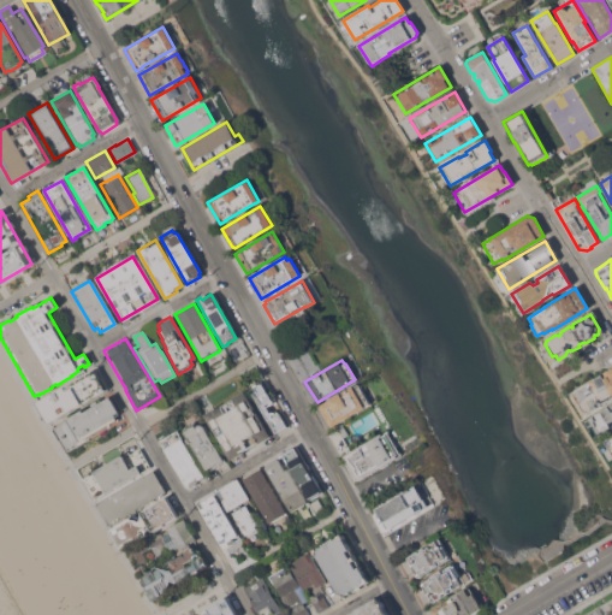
[(611,396),(586,412),(586,411),(584,412),(582,411),(581,408),(580,406),(580,403),(581,402),(580,402),(577,403),(571,394),(589,383),(588,382),(611,367),(611,396)]
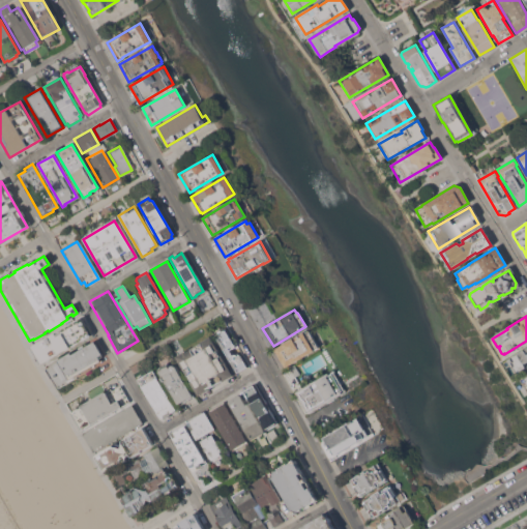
[(80,319),(84,326),(86,325),(91,335),(41,364),(31,347),(80,319)]
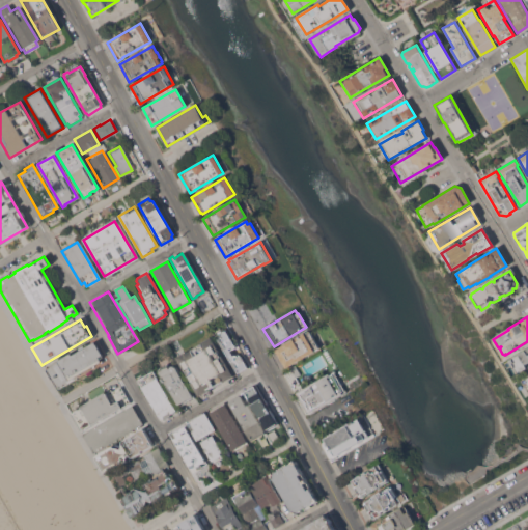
[(234,347),(228,351),(233,360),(240,356),(246,368),(235,373),(215,336),(224,331),(234,347)]
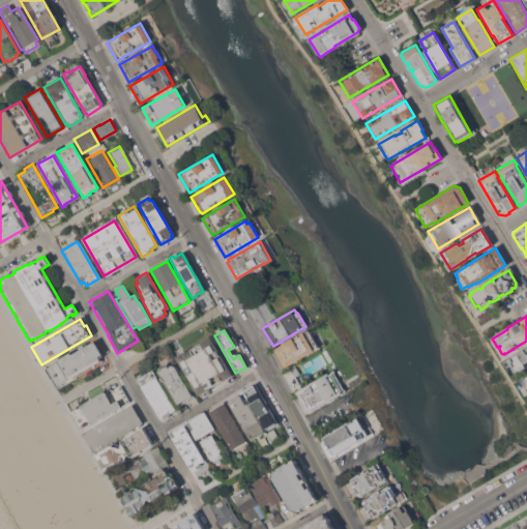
[(308,330),(317,347),(313,350),(314,351),(285,368),(274,350),(308,330)]
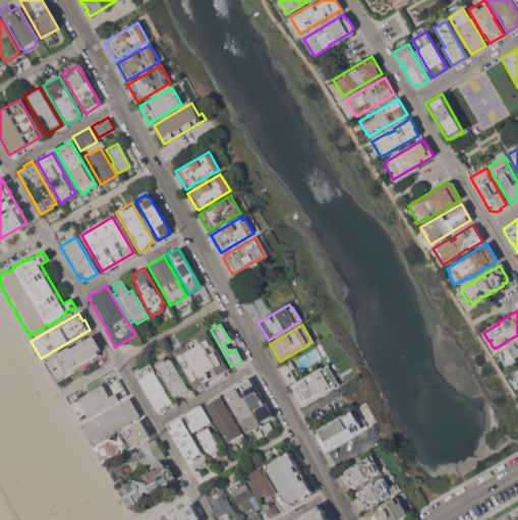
[(228,369),(219,374),(218,373),(205,382),(206,383),(194,390),(186,377),(187,376),(180,363),(179,364),(172,350),(181,345),(182,346),(196,338),(196,337),(206,331),(228,369)]
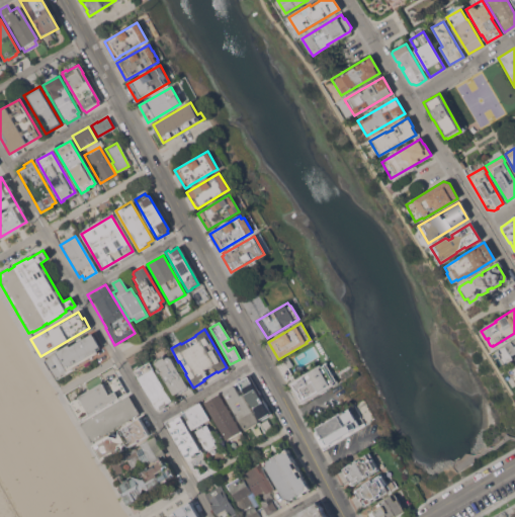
[(57,349),(64,345),(65,346),(65,347),(68,345),(69,347),(91,334),(99,346),(94,349),(96,353),(55,377),(45,360),(48,359),(47,357),(58,350),(57,349)]
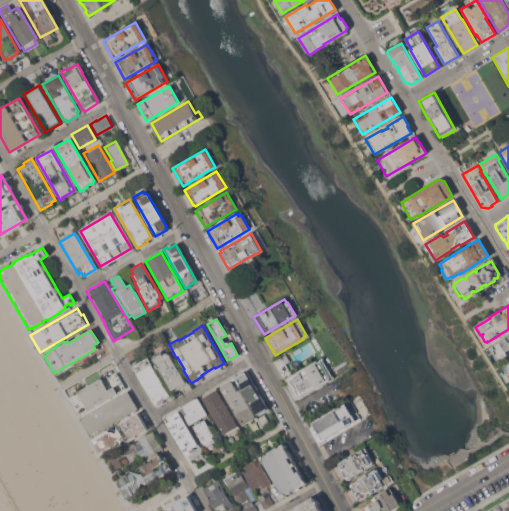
[(508,335),(508,350),(508,351),(508,350),(504,352),(507,355),(502,358),(503,360),(499,362),(490,347),(508,335)]
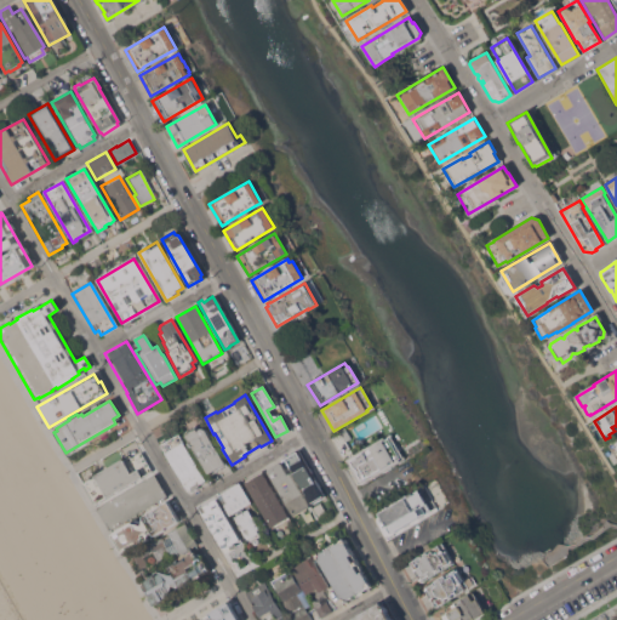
[(207,473),(186,436),(184,433),(194,426),(198,431),(199,428),(201,428),(204,428),(205,431),(224,464),(207,473)]
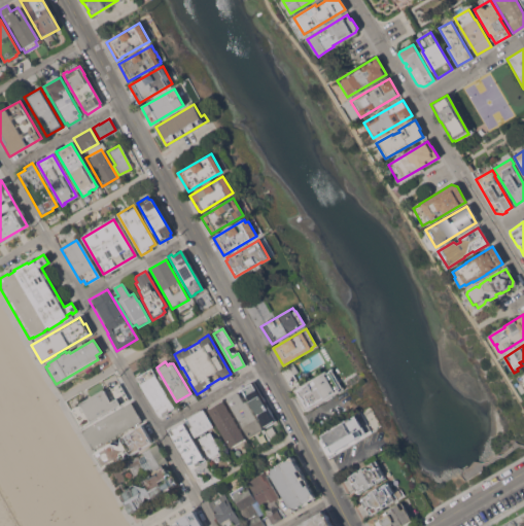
[(174,408),(168,412),(169,413),(163,417),(162,415),(159,417),(136,378),(151,369),(174,408)]
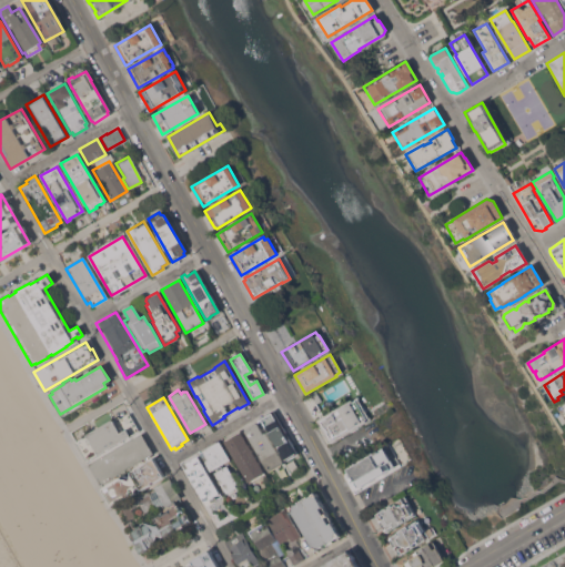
[(331,439),(320,422),(354,401),(365,418),(331,439)]
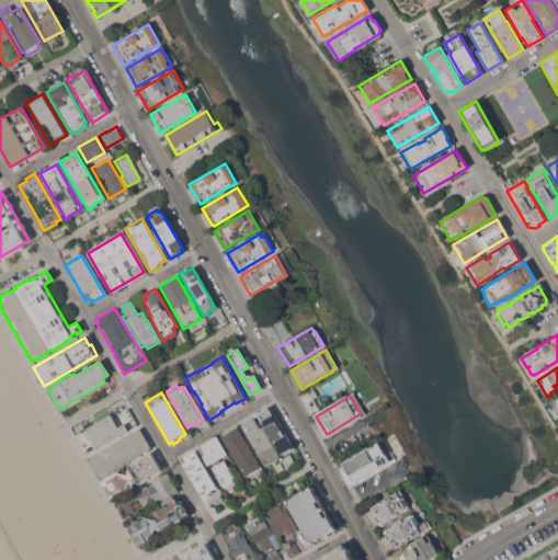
[(105,415),(114,410),(115,412),(126,407),(136,425),(125,431),(125,430),(120,433),(121,434),(106,443),(107,444),(99,448),(99,447),(86,455),(75,436),(106,418),(106,416),(105,415)]
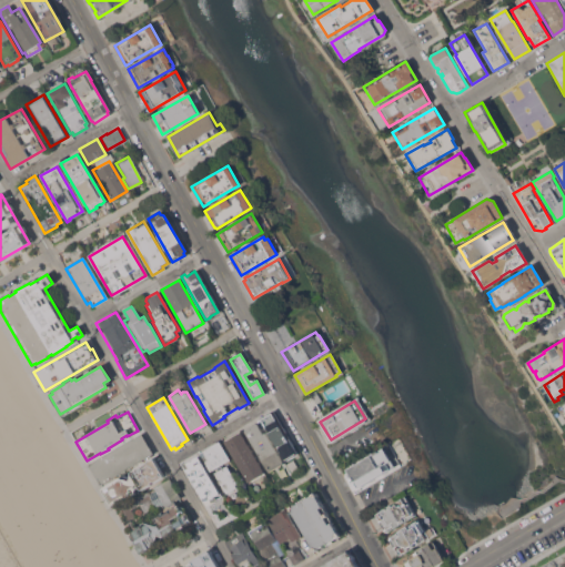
[(295,454),(284,461),(260,419),(271,413),(295,454)]
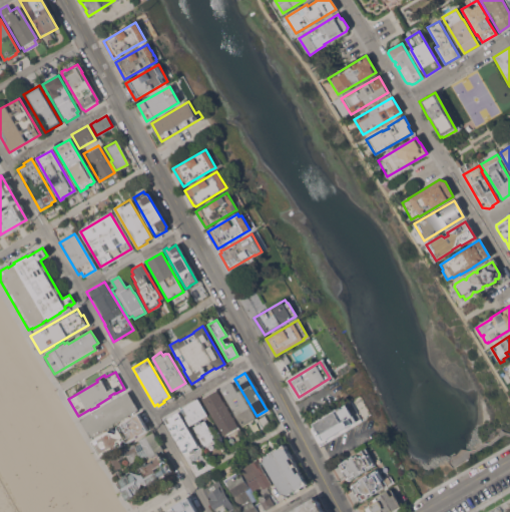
[(218,389),(229,383),(235,393),(237,391),(253,419),(240,426),(218,389)]
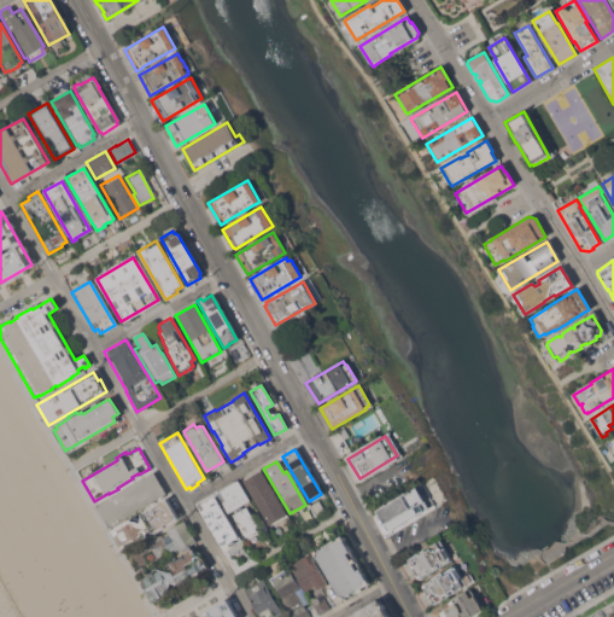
[(285,514),(267,525),(241,481),(259,470),(285,514)]
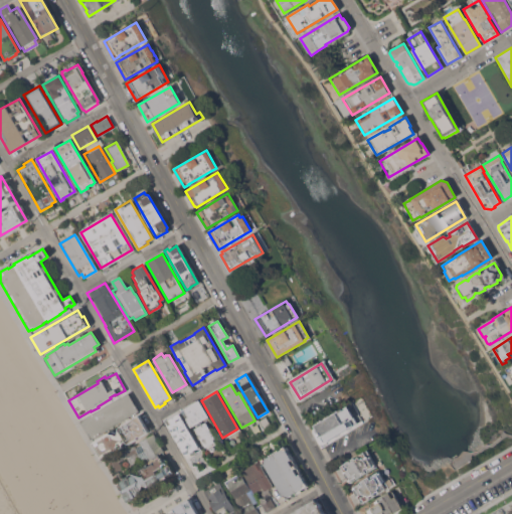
[(127,393),(138,411),(90,440),(79,422),(127,393)]
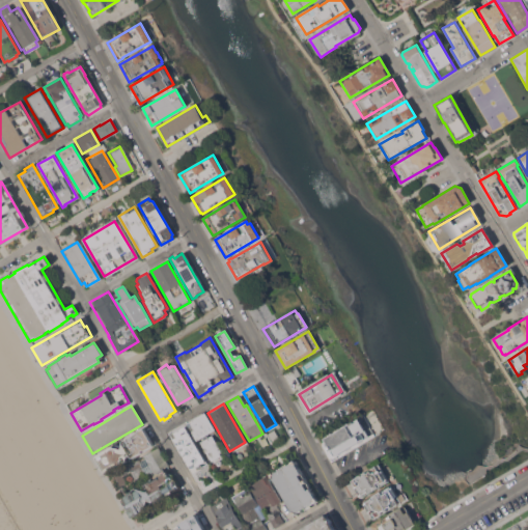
[(220,452),(218,453),(219,456),(210,462),(198,442),(202,440),(201,438),(195,441),(186,423),(190,421),(189,420),(201,413),(201,414),(203,413),(214,430),(206,435),(207,437),(211,436),(220,452)]
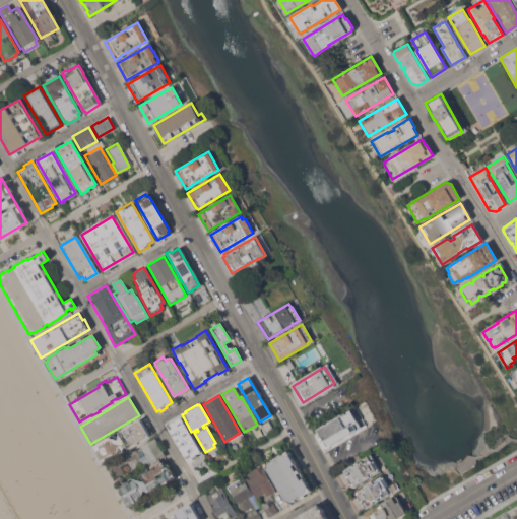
[(350,410),(360,428),(327,447),(317,430),(350,410)]
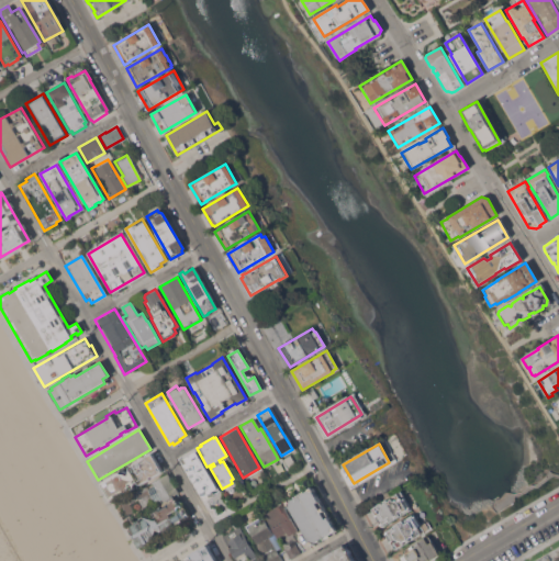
[(213,492),(197,452),(180,459),(197,500),(213,492)]
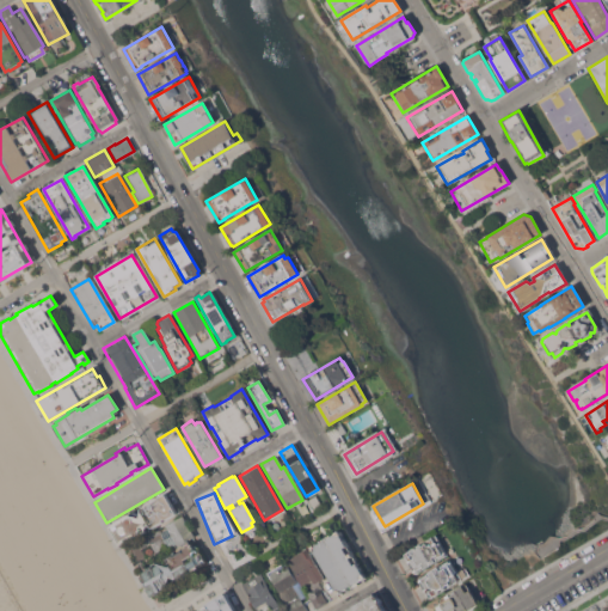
[(109,527),(128,515),(131,517),(133,512),(139,514),(140,508),(163,494),(174,514),(165,520),(161,519),(161,523),(152,527),(149,527),(147,525),(146,526),(143,532),(120,545),(109,527)]
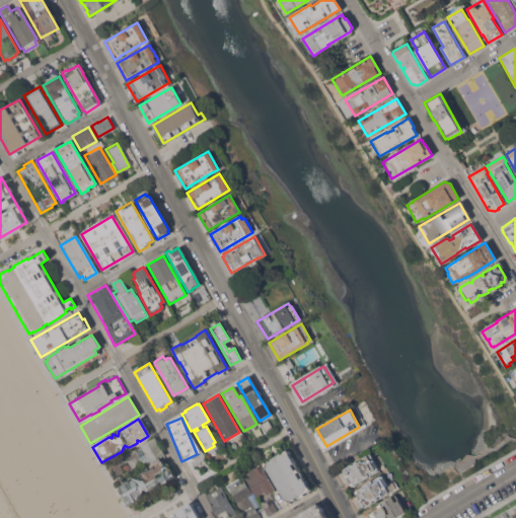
[(106,465),(105,463),(147,441),(154,438),(163,456),(142,467),(140,463),(130,468),(126,461),(118,465),(122,473),(114,477),(106,465)]
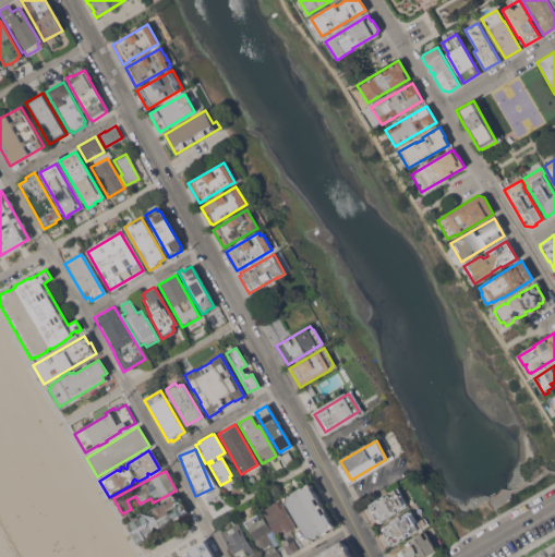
[(329,516),(334,522),(332,523),(333,527),(330,528),(332,530),(326,533),(326,532),(316,537),(317,539),(312,542),(311,540),(309,541),(284,499),(286,497),(285,497),(305,485),(305,486),(308,484),(327,517),(329,516)]
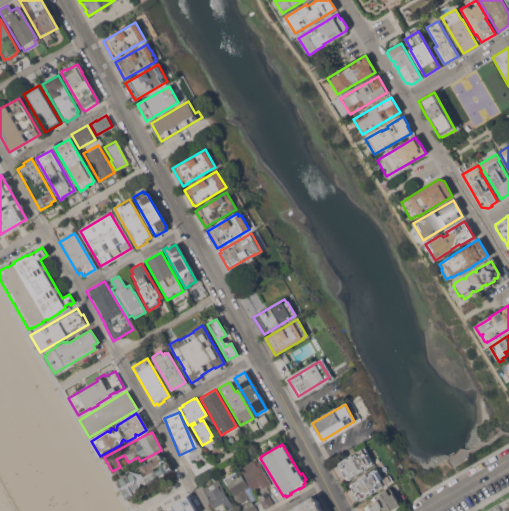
[(364,448),(373,464),(346,480),(337,463),(364,448)]
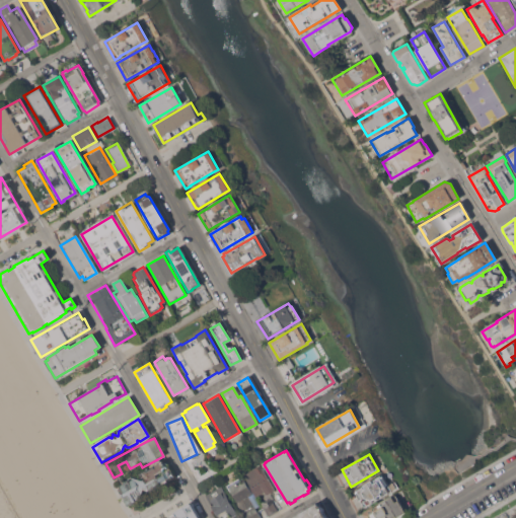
[(128,481),(126,478),(129,477),(132,477),(143,481),(139,473),(145,470),(146,472),(153,467),(153,466),(161,461),(164,465),(168,468),(173,476),(150,492),(149,489),(143,488),(141,498),(127,506),(123,500),(124,496),(120,495),(117,490),(119,489),(118,487),(128,481)]
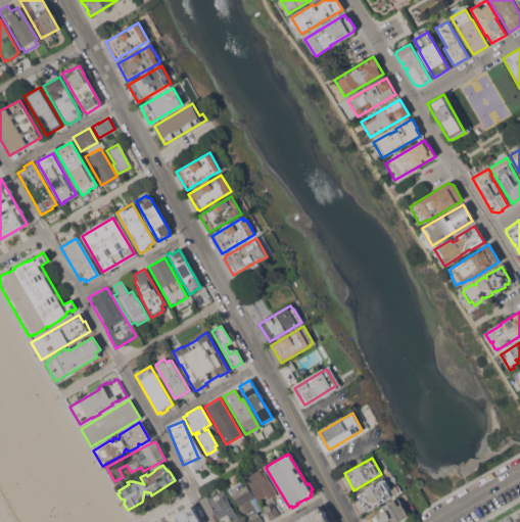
[(243,477),(260,468),(269,483),(269,482),(276,493),(267,499),(265,495),(256,501),(243,477)]
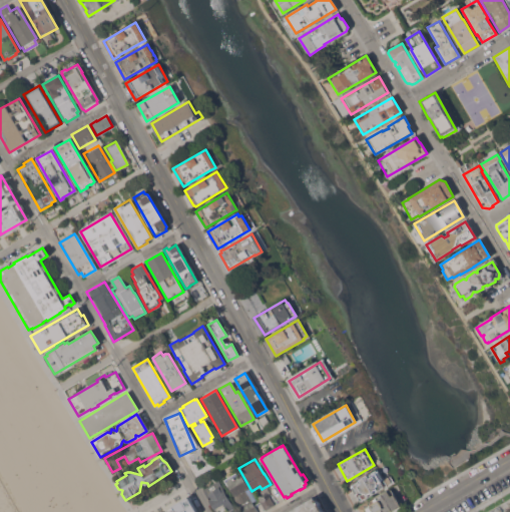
[(359,502),(350,486),(377,470),(383,480),(389,476),(392,481),(359,502)]
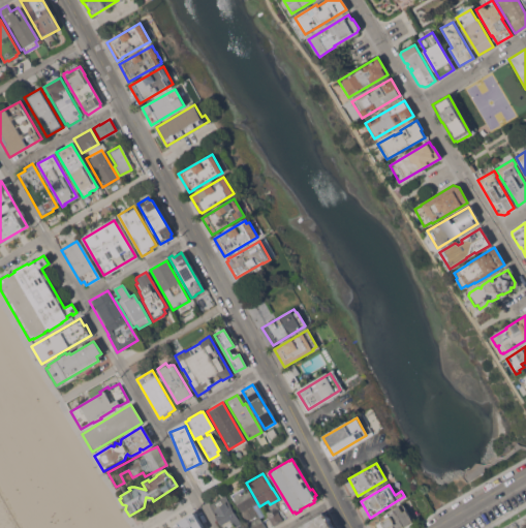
[(255,503),(256,502),(266,518),(259,522),(263,527),(248,527),(246,523),(245,524),(231,501),(233,500),(228,495),(245,486),(255,503)]
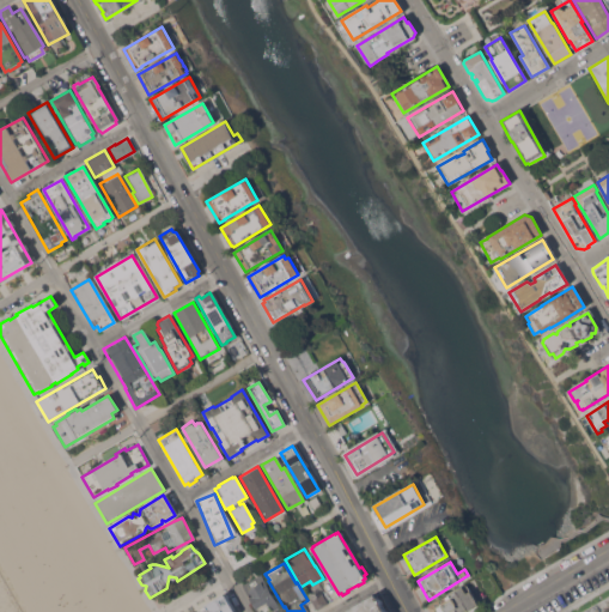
[(278,607),(273,610),(273,611),(255,611),(239,585),(259,574),(278,607)]
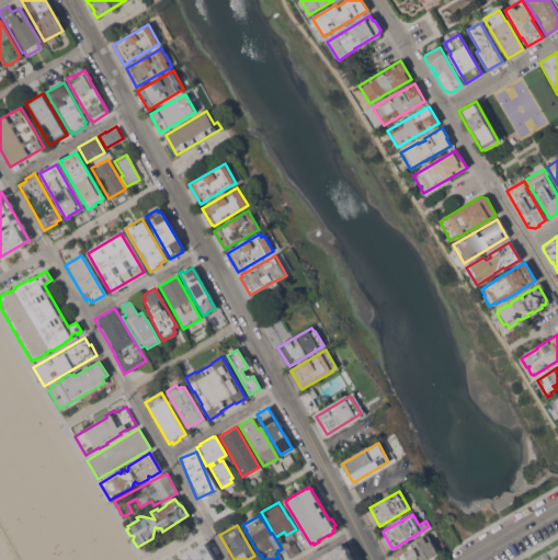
[(430,541),(431,540),(434,546),(440,543),(444,550),(439,553),(428,559),(394,559),(391,555),(423,537),(426,536),(430,541)]
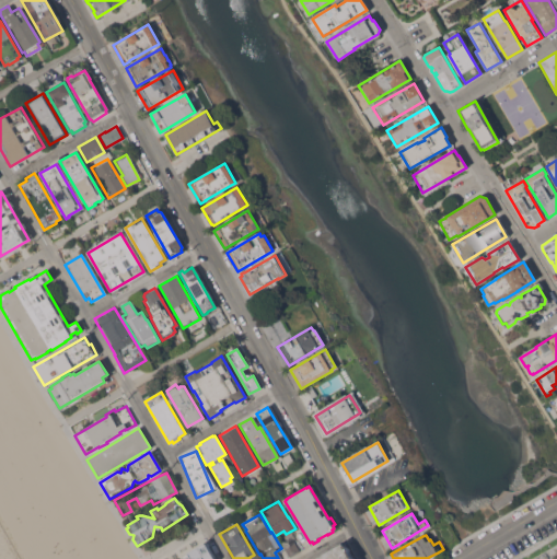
[(280,546),(290,540),(297,551),(287,557),(280,546)]
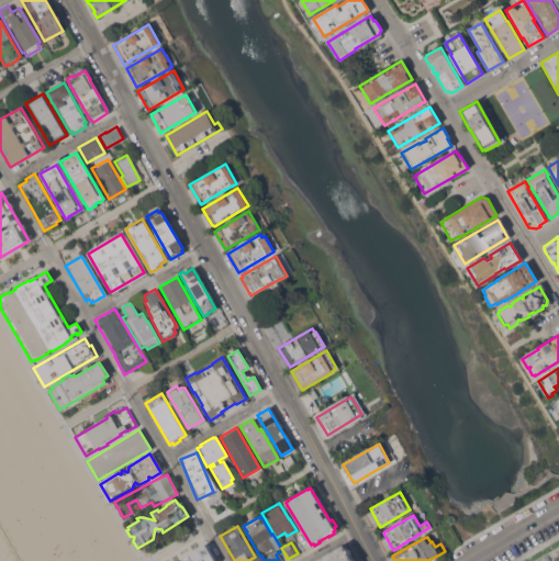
[(190,560),(187,556),(205,545),(214,560),(190,560)]
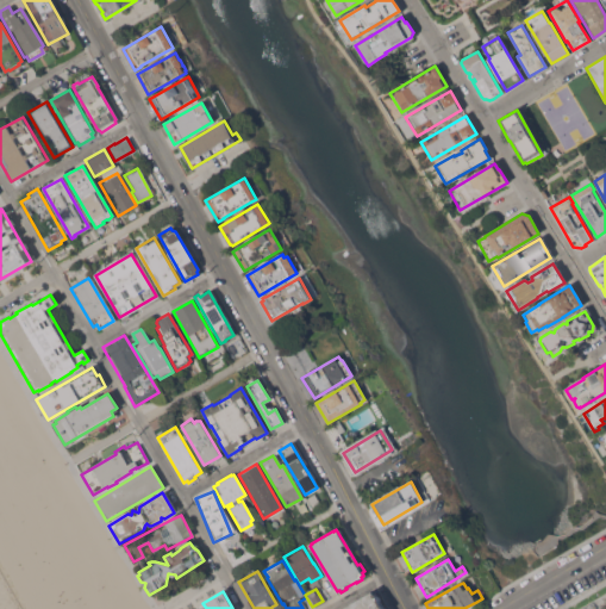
[(373,592),(374,595),(374,594),(382,608),(345,608),(373,592)]
